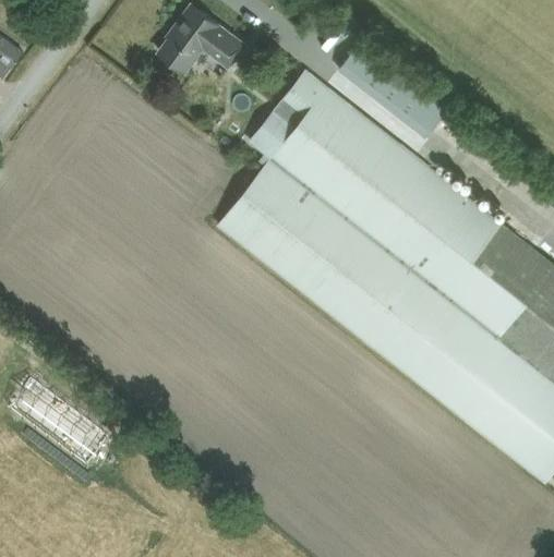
[(182,70),(199,47),(226,67),(241,45),(216,25),(188,4),(168,31),(171,33),(157,51),(182,70)]
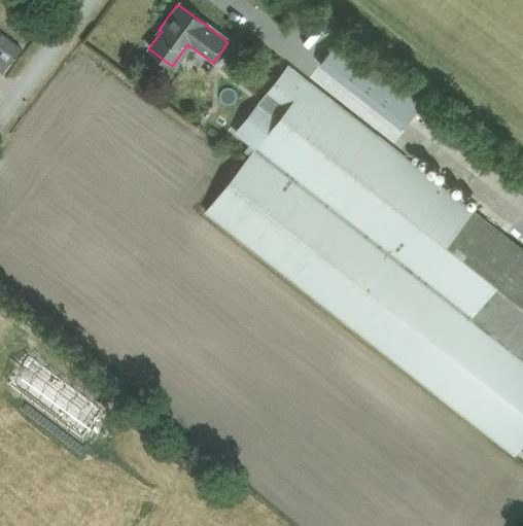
[(0,69),(7,61),(8,62),(18,49),(0,35),(0,69)]
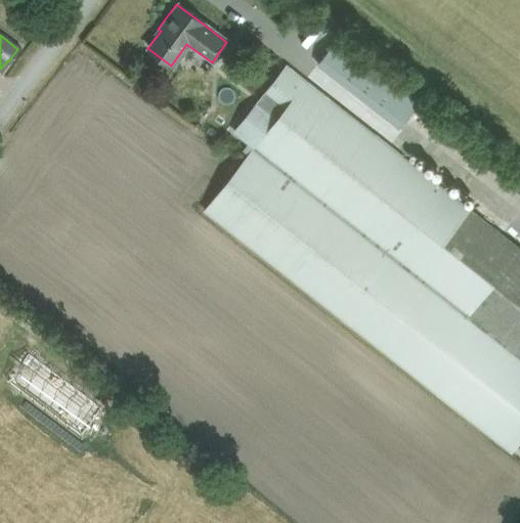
[(320,66),(373,99),(378,92),(393,101),(405,82),(338,39),(320,66)]
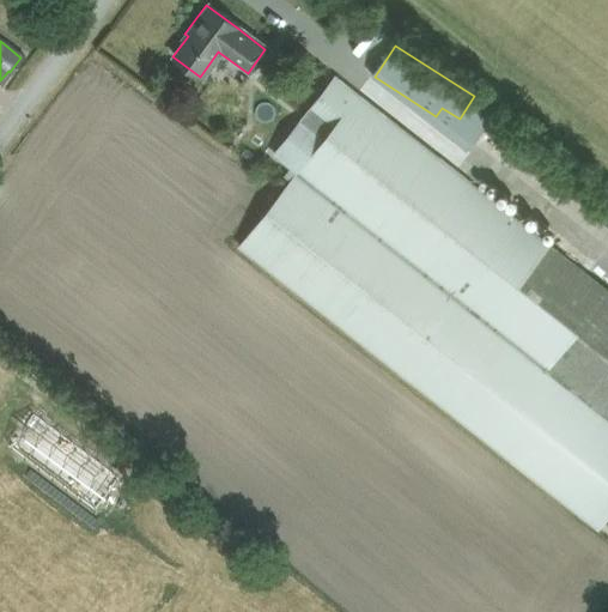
[(279,195),(238,248),(596,528),(597,527),(607,513),(607,291),(335,79),(306,117),(328,133),(279,195)]
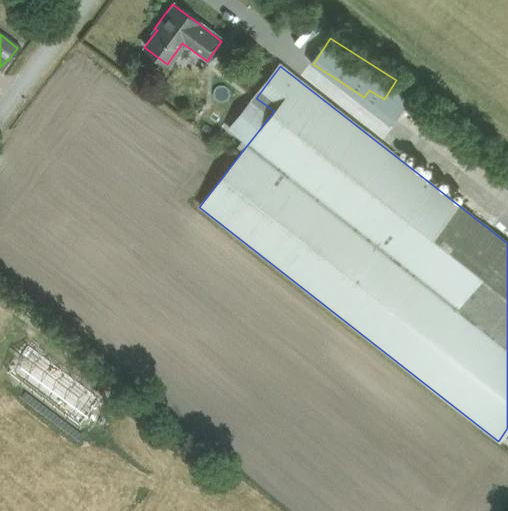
[(19,384),(76,427),(96,401),(39,358),(19,384)]
